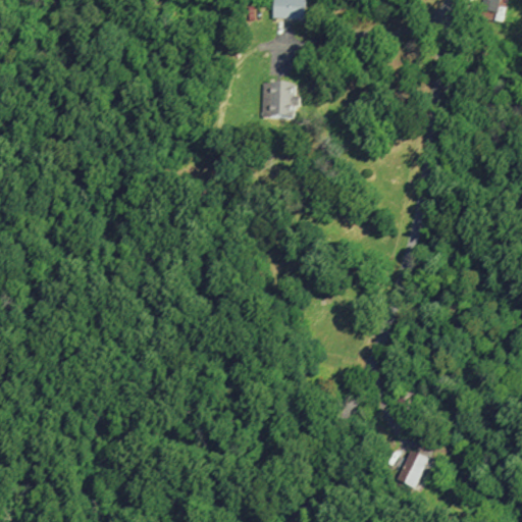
[(276,20),(276,0),(303,0),(303,21),(276,20)]
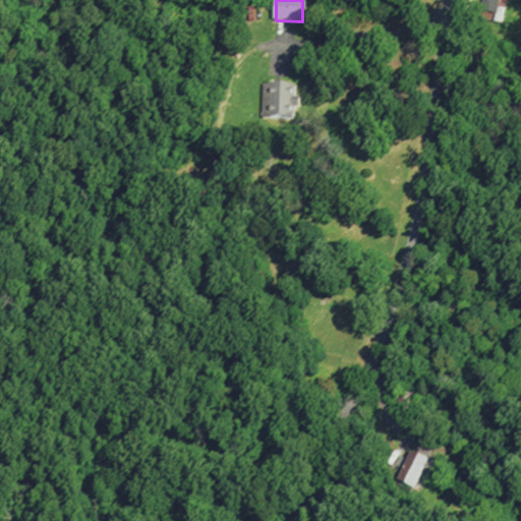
[(501,0),(499,15),(482,12),(483,0),(501,0)]
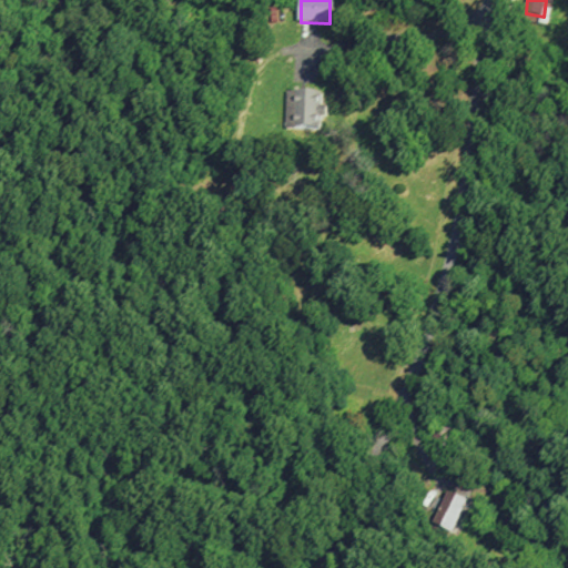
[(287,92),(322,93),(321,131),(286,130),(287,92)]
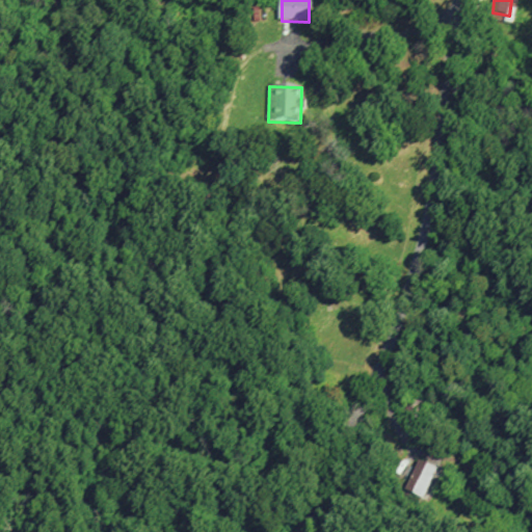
[(417,458),(436,467),(423,497),(404,488),(417,458)]
